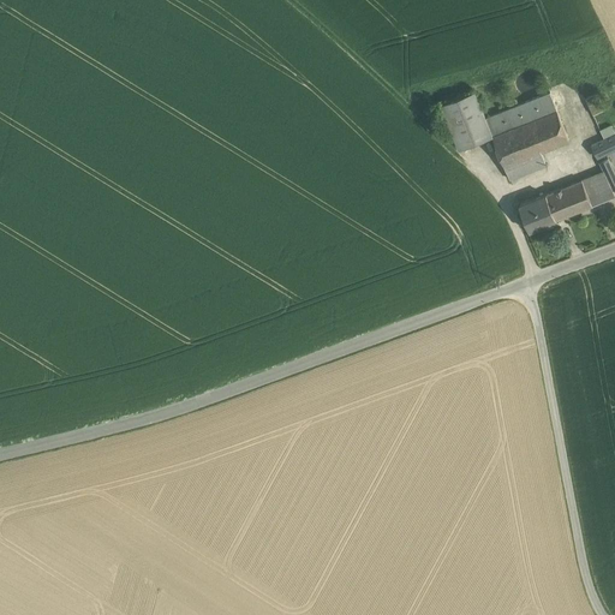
[(475,90),(441,103),(459,148),(493,135),(485,117),(475,90)]
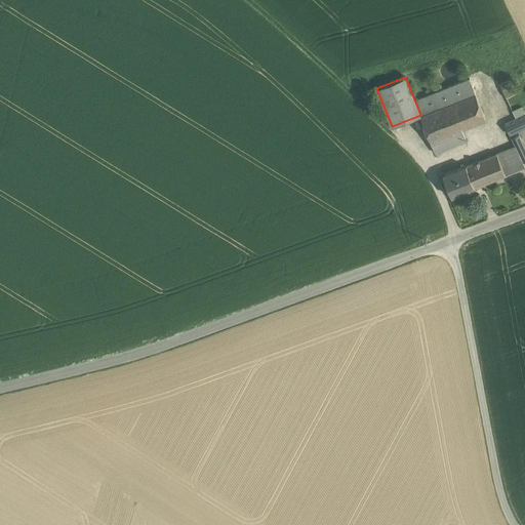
[(470,78),(414,99),(420,115),(476,93),(470,78)]
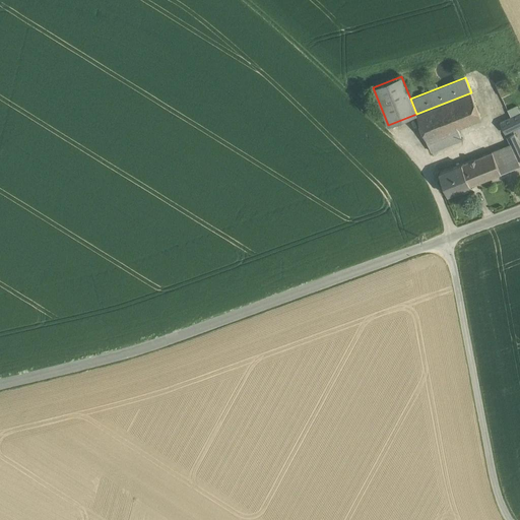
[(471,92),(416,114),(432,151),(462,139),(457,127),(481,118),(471,92)]
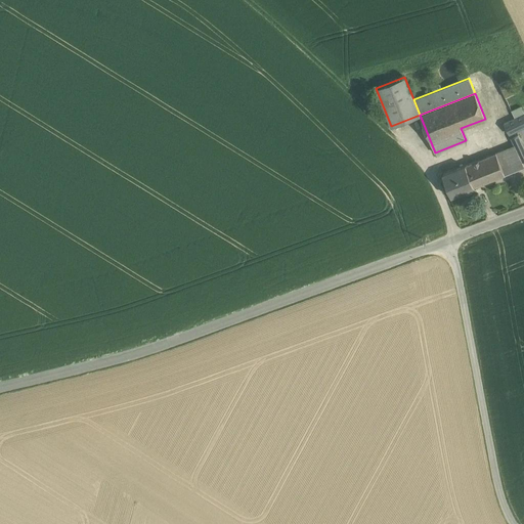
[(523,114),(505,123),(509,133),(523,126),(523,114)]
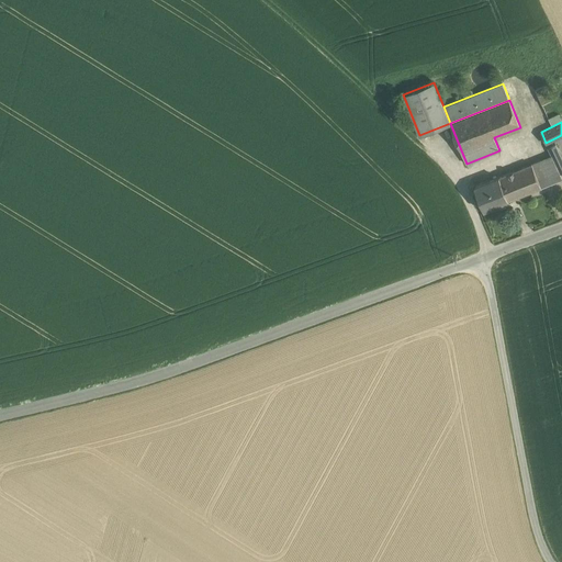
[(561,159),(561,157),(555,144),(548,147),(551,156),(555,164),(561,159)]
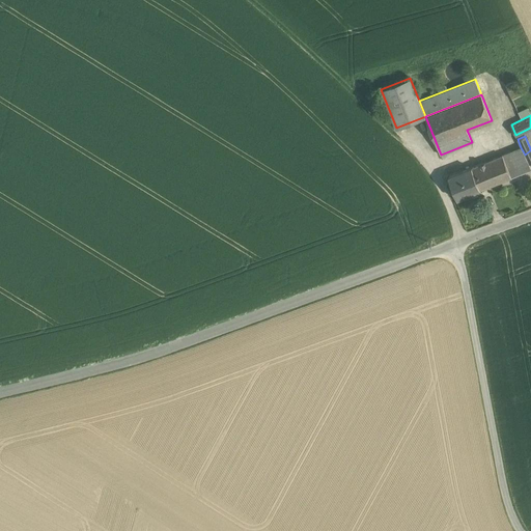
[(521,147),(494,158),(472,167),(480,189),(530,168),(529,164),(525,155),(521,147)]
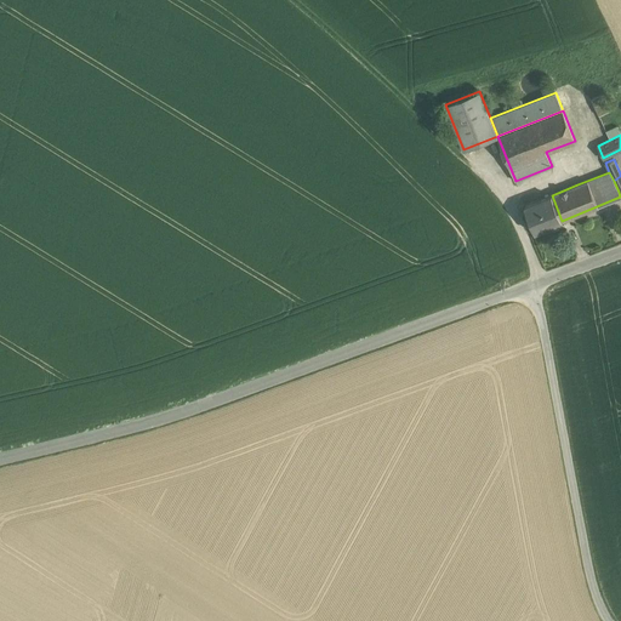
[(552,195),(525,206),(535,232),(562,221),(552,195)]
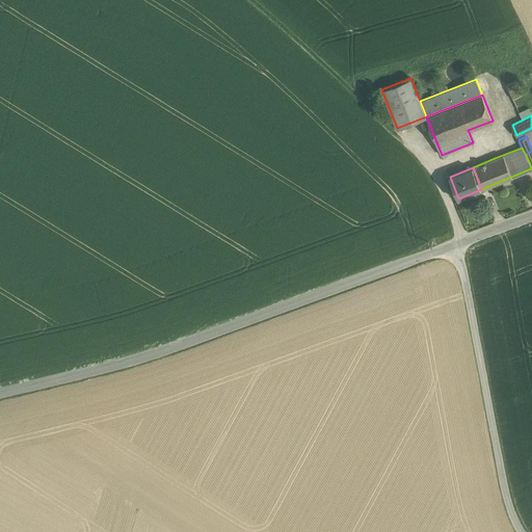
All buildings are outlined.
